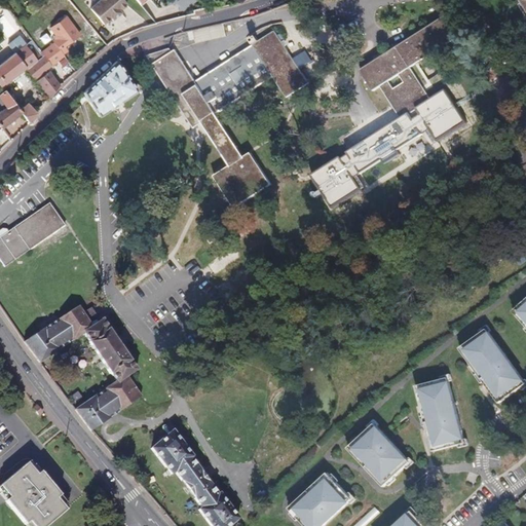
[(122,0),(100,0),(90,8),(104,25),(111,19),(112,21),(121,13),(119,11),(127,5),(122,0)]
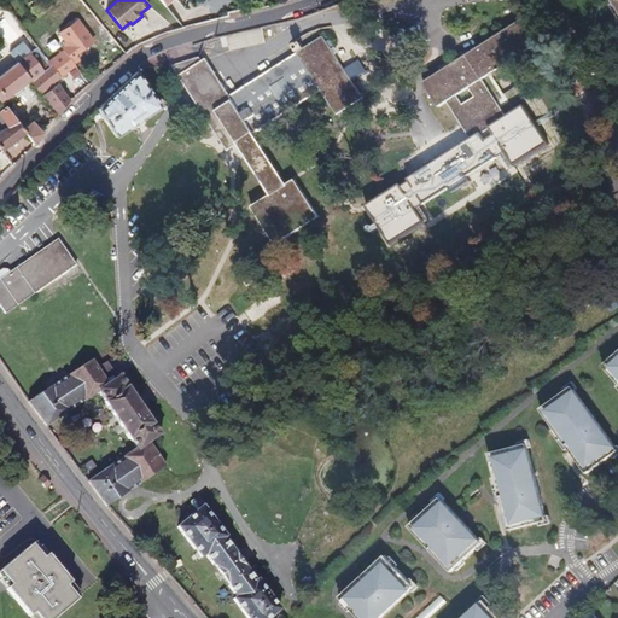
[(506,116),(483,80),(541,41),(525,17),(459,60),(456,57),(449,62),(452,65),(424,83),(439,108),(448,103),(471,139),(470,140),(467,138),(462,140),(464,144),(409,180),(415,190),(408,194),(407,193),(373,215),(396,252),(430,229),(420,214),(427,209),(425,204),(450,187),(453,192),(470,181),(466,176),(496,157),(495,156),(503,151),(512,165),(546,143),(523,106),(506,116)]
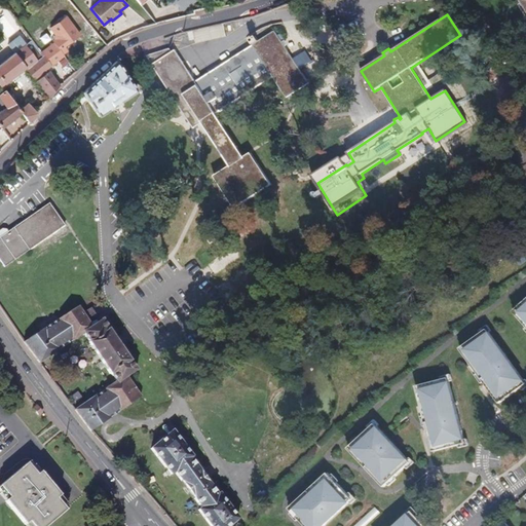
[(51,66),(65,57),(63,54),(60,50),(65,46),(79,36),(66,17),(50,29),(55,36),(54,43),(41,52),(51,66)]
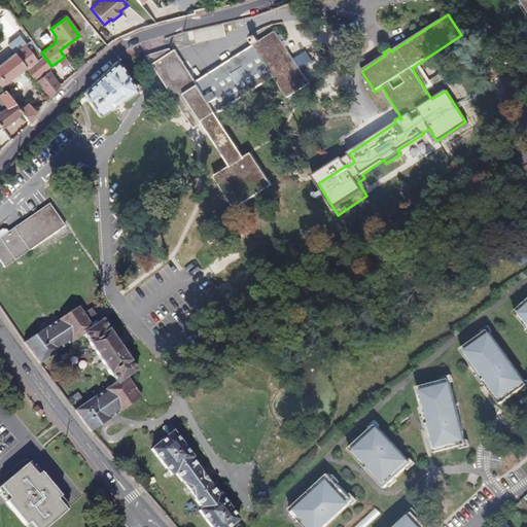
[(227,37),(224,23),(209,27),(188,31),(190,40),(196,40),(197,43),(227,37)]
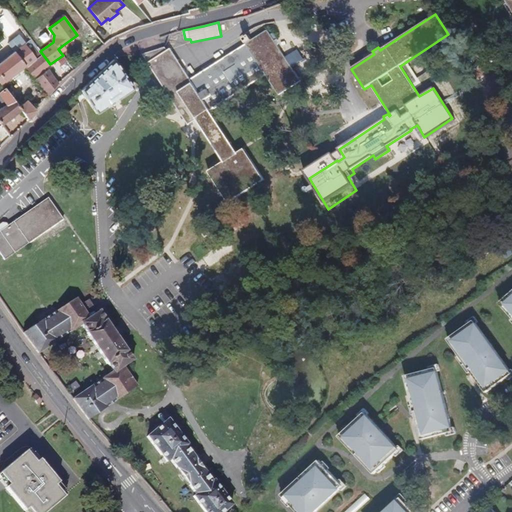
[(191,80),(184,68),(161,83),(189,125),(197,120),(224,162),(209,172),(229,203),(265,180),(245,149),(238,153),(211,111),(266,75),(280,95),(301,81),(268,30),(253,40),(250,35),(244,39),(247,43),(191,80)]
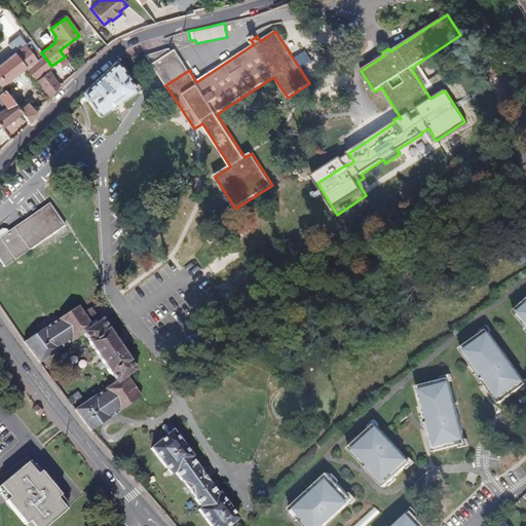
[(160,77),(184,63),(176,49),(172,52),(170,48),(147,55),(160,77)]
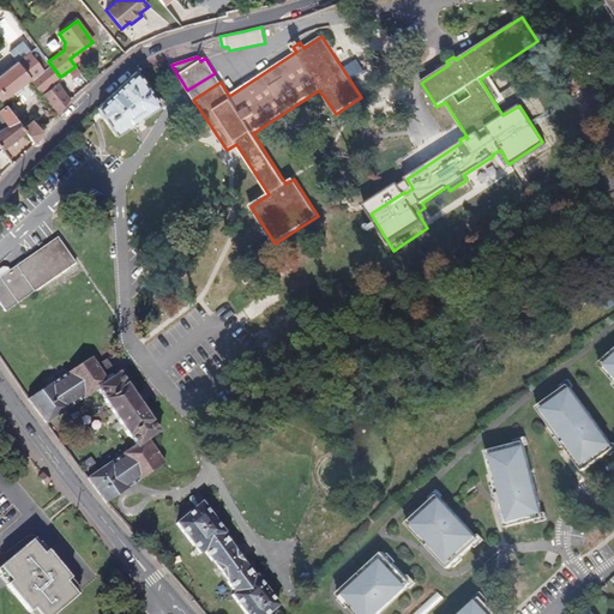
[(0,101),(5,98),(29,80),(40,94),(42,96),(56,84),(54,82),(60,77),(48,61),(46,58),(29,70),(25,72),(24,70),(17,62),(0,74),(0,101)]
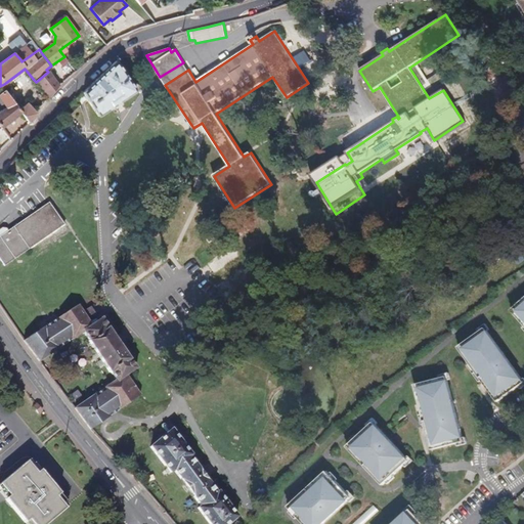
[(63,57),(58,61),(62,68),(68,63),(63,57)]
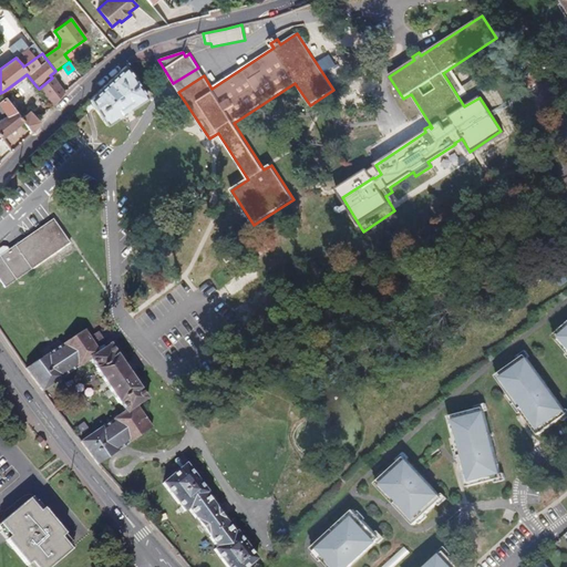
[(125,66),(90,100),(106,126),(146,98),(125,66)]
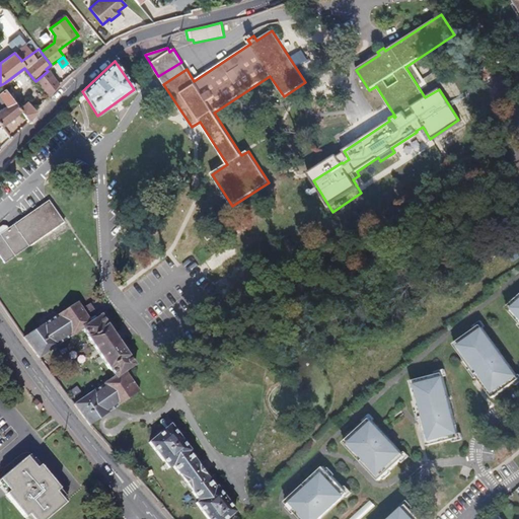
[(158,76),(163,84),(187,69),(181,62),(158,76)]
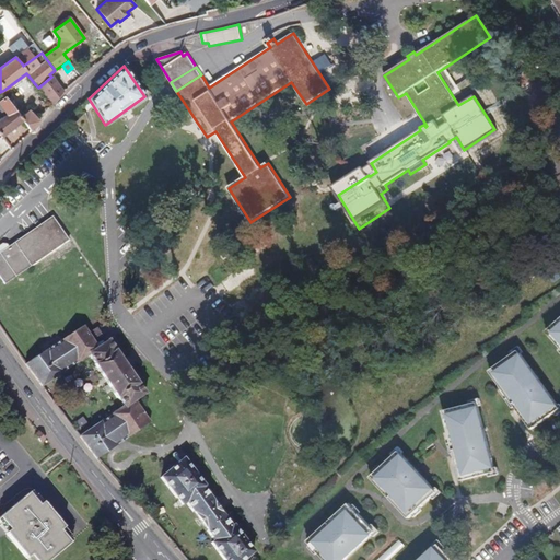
[(51,77),(38,88),(53,105),(63,92),(51,76),(51,77)]
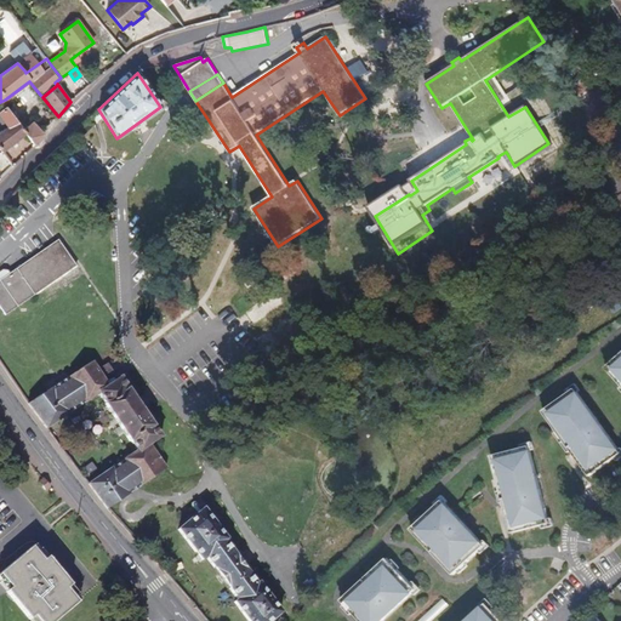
[(3,153),(26,134),(23,131),(5,108),(0,110),(0,121),(5,129),(0,132),(0,149),(1,152),(3,153)]
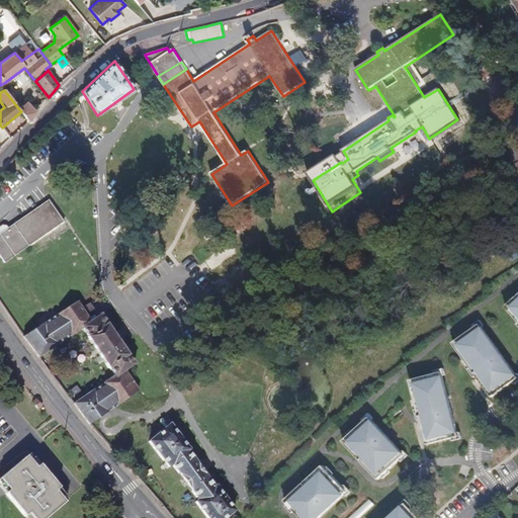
[(67,106),(65,107),(70,112),(78,104),(73,99),(67,106)]
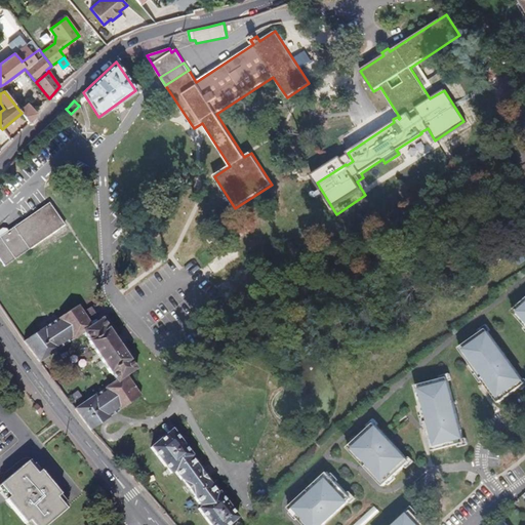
[(37,114),(36,112),(28,103),(19,111),(22,113),(29,123),(37,114)]
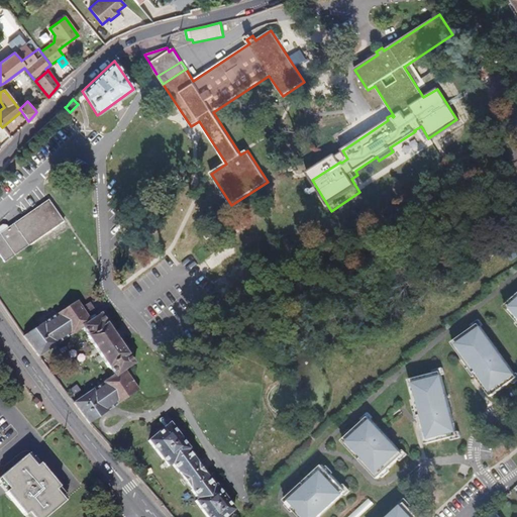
[(0,256),(4,263),(64,222),(48,200),(8,228),(6,225),(2,225),(0,226),(0,256)]
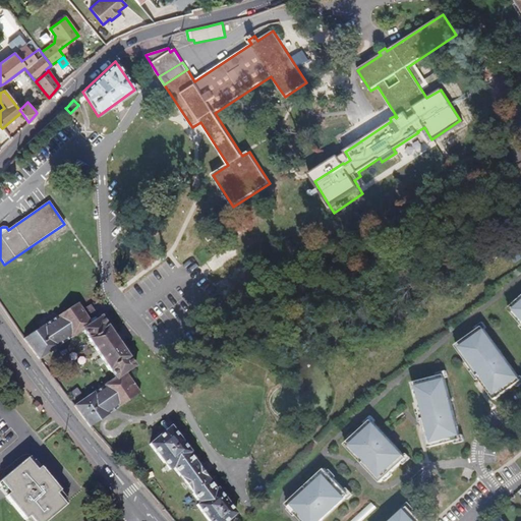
[(520,297),(509,308),(520,322),(520,297)]
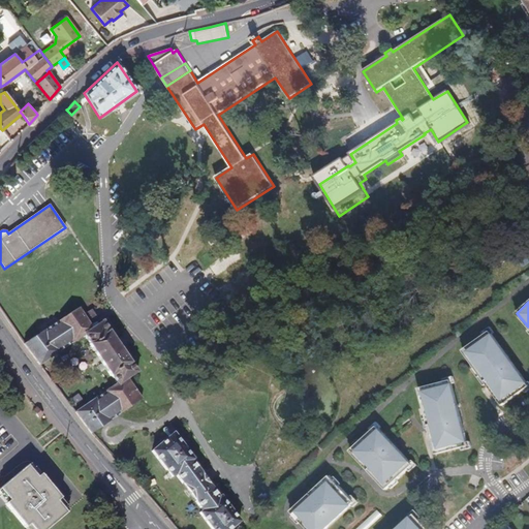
[(78,308),(24,344),(39,365),(85,336),(117,383),(75,412),(91,434),(142,399),(127,379),(137,372),(130,362),(129,363),(109,332),(110,331),(102,321),(100,322),(91,310),(83,315),(78,308)]
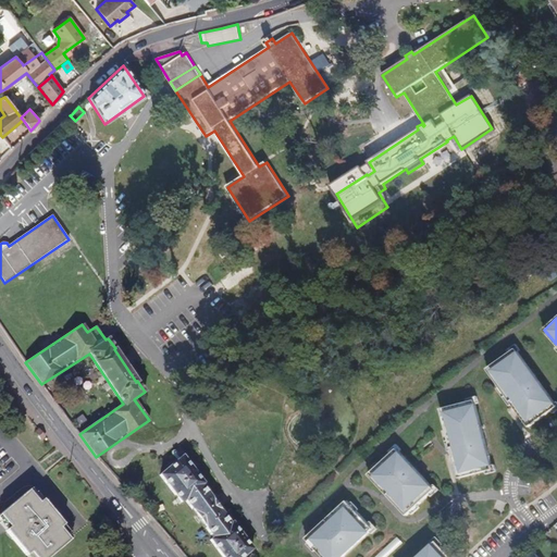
[(556,406),(516,349),(487,370),(515,406),(518,411),(530,428),(556,407),(556,406)]
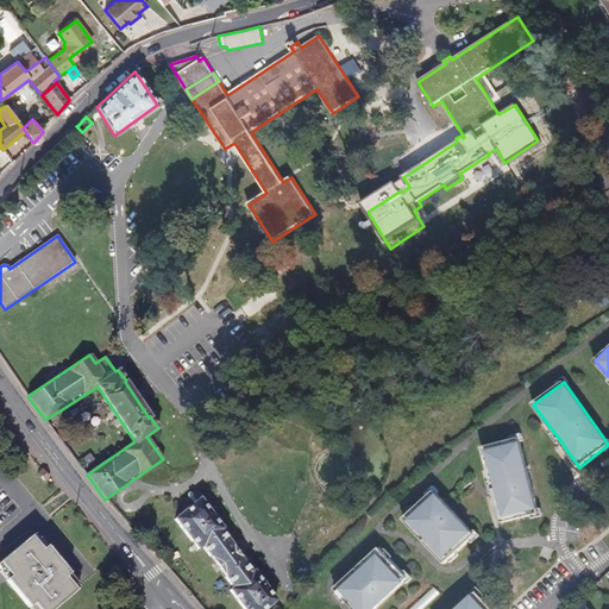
[(520,438),(483,447),(495,495),(497,502),(502,523),(539,514),(520,438)]
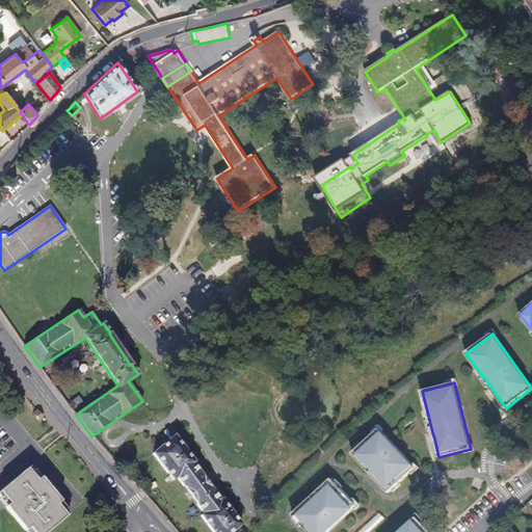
[(379,429),(352,454),(370,472),(373,476),(389,493),(416,468),(379,429)]
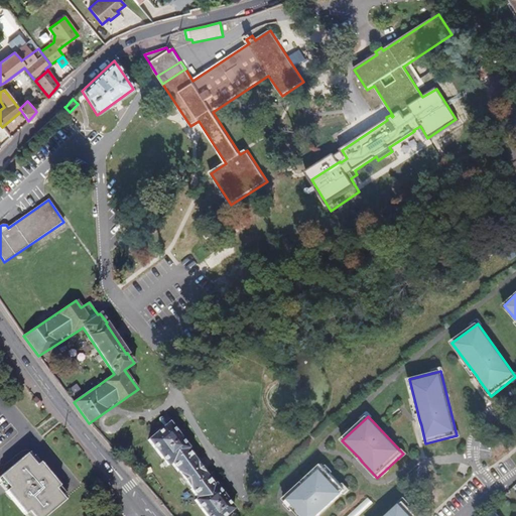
[(169,423),(148,440),(167,466),(171,463),(198,498),(195,500),(206,515),(225,515),(234,509),(216,485),(214,486),(187,450),(188,449),(169,423)]
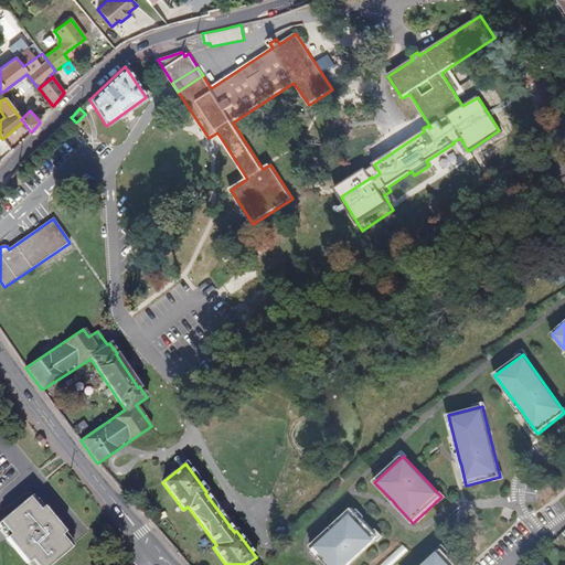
[(50,564),(71,548),(60,536),(64,532),(43,508),(39,511),(28,498),(6,518),(0,521),(0,523),(9,535),(6,539),(27,564),(31,561),(34,564),(50,564)]
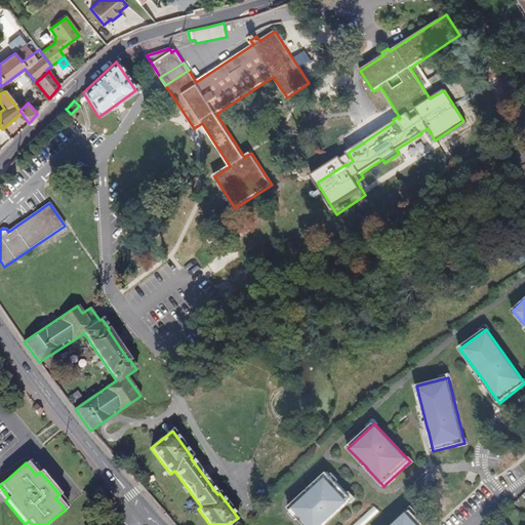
[(323,524),(353,498),(328,472),(310,489),(306,492),(289,508),(305,524),(323,524)]
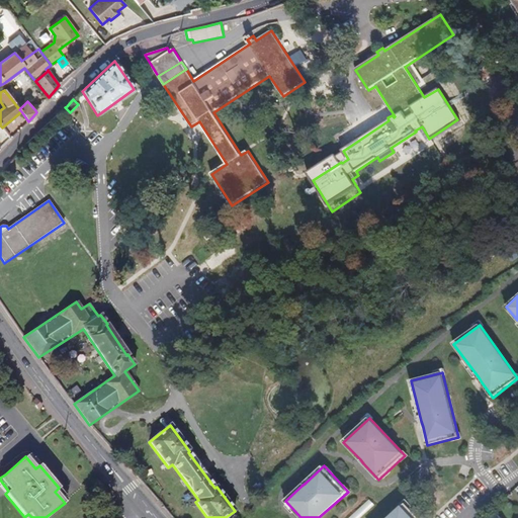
[(390,517),(419,517),(406,504),(390,517)]
